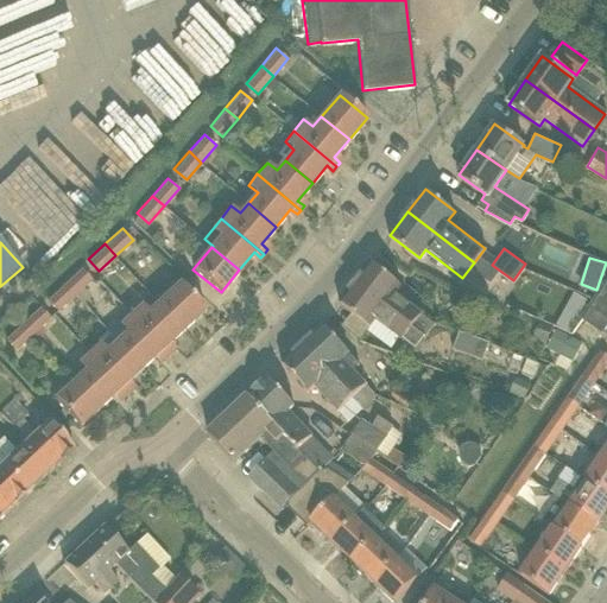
[(402,285),(370,261),(355,281),(425,335),(435,322),(396,292),(402,285)]
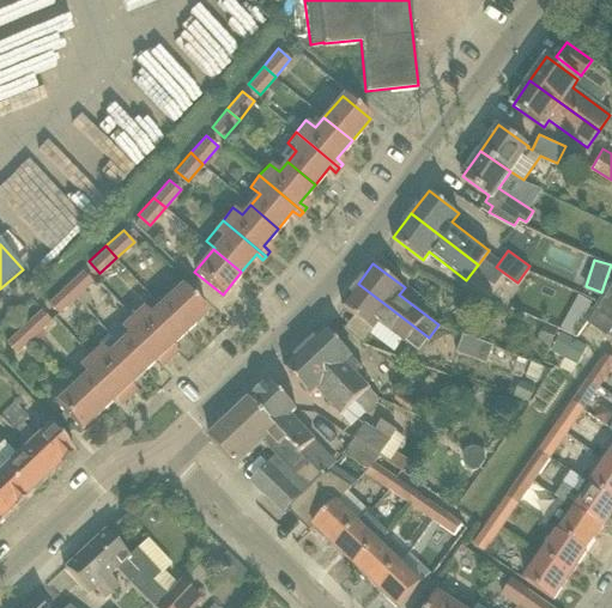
[(82,269),(65,285),(76,297),(92,280),(82,269)]
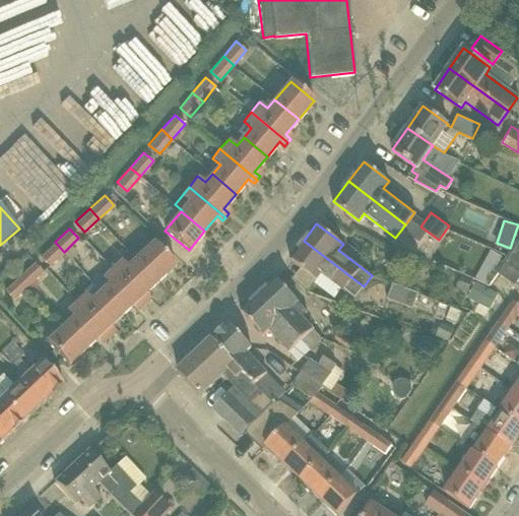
[(322,272),(354,298),(364,286),(304,241),(289,258),(317,278),(322,272)]
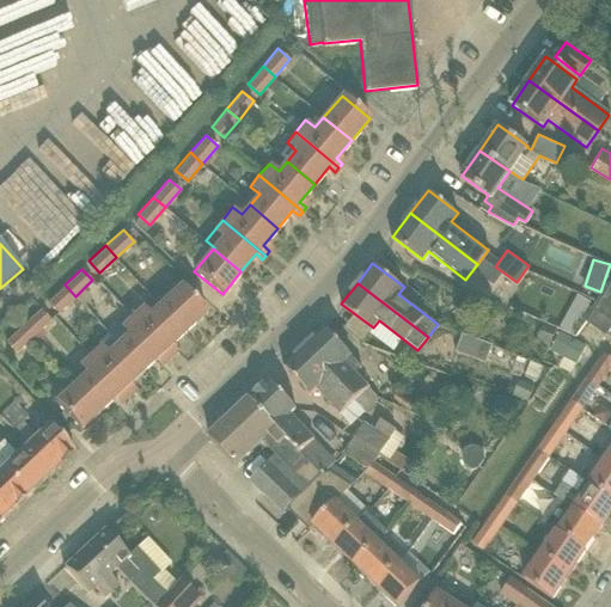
[(75,296),(65,284),(48,300),(65,319),(72,312),(74,316),(84,306),(75,296)]
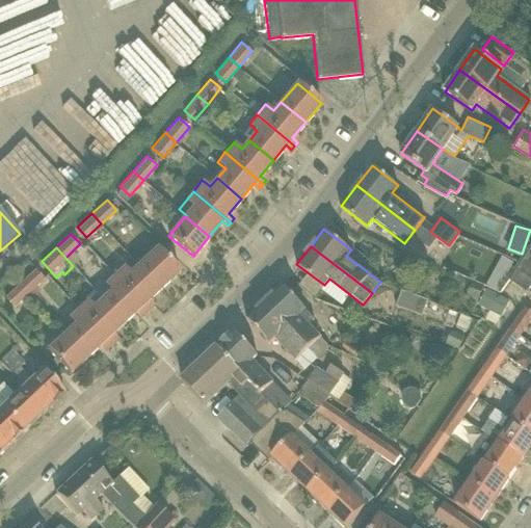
[(160,287),(179,270),(157,247),(139,265),(160,287)]
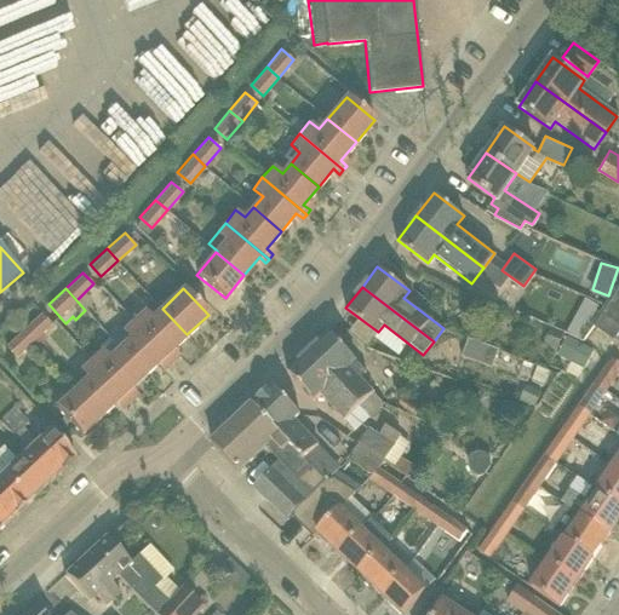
[(585,295),(575,314),(589,321),(599,304),(585,295)]
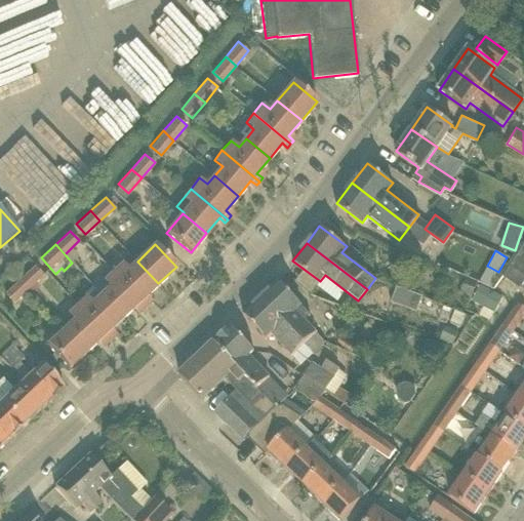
[(510,261),(500,273),(519,286),(523,278),(523,253),(517,265),(510,261)]
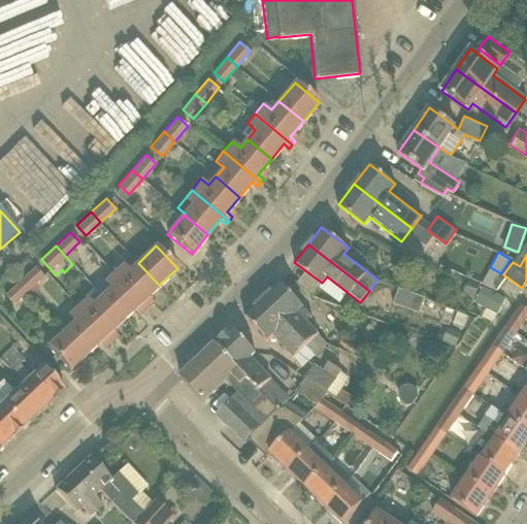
[(138,263),(131,256),(124,264),(123,263),(112,271),(146,307),(150,304),(144,299),(159,285),(138,263)]
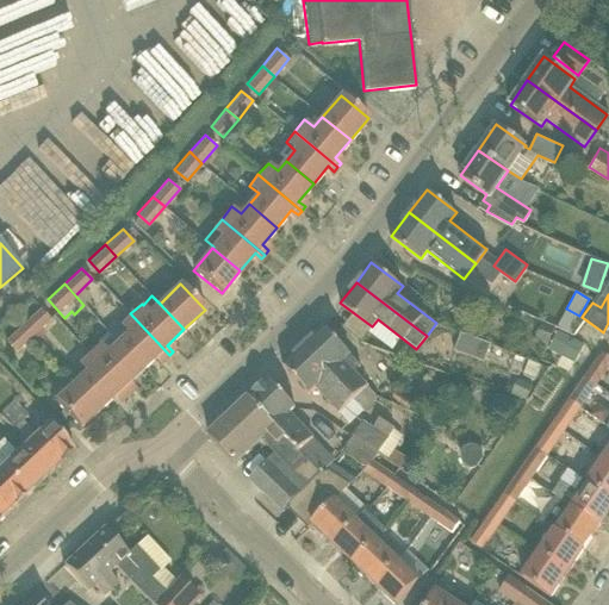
[(39,306),(23,322),(33,334),(50,317),(39,306)]
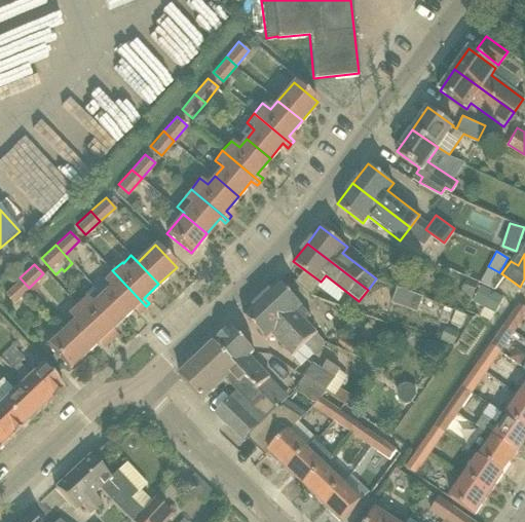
[(146,306),(112,270),(103,280),(95,288),(122,318),(137,304),(142,309),(146,306)]
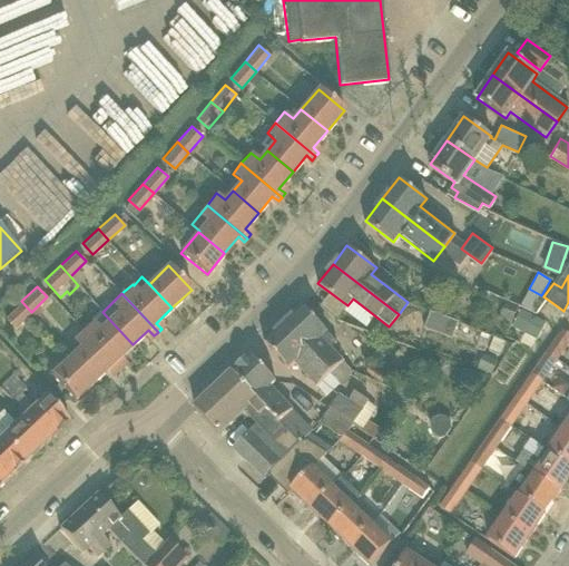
[(504,300),(497,319),(510,324),(517,304),(504,300)]
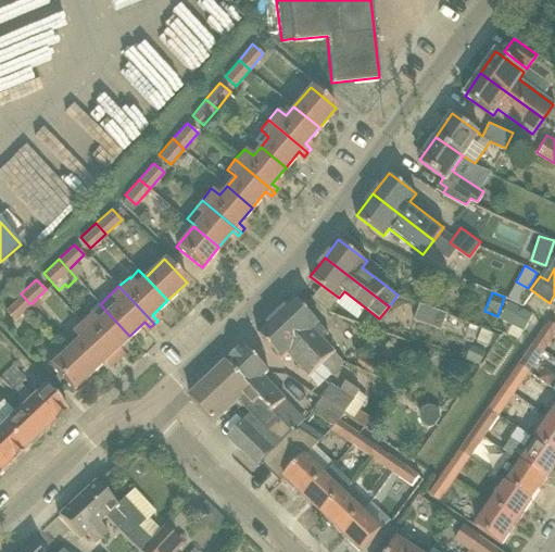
[(14,318),(30,304),(21,293),(5,309),(14,318)]
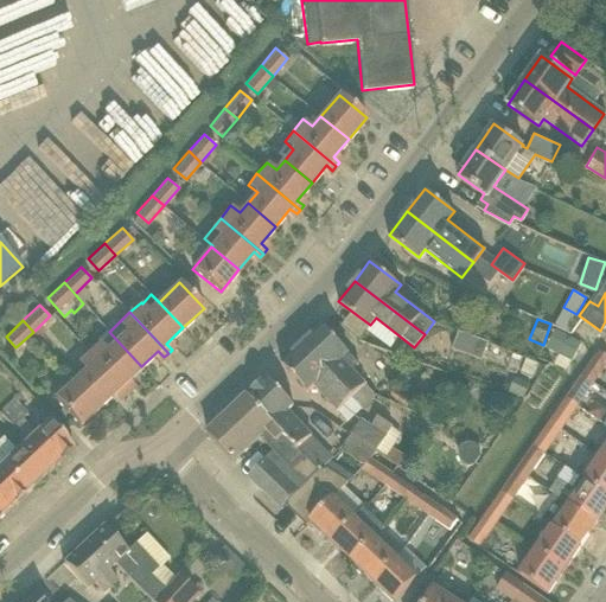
[(351,396),(352,395),(362,405),(376,394),(342,357),(348,351),(321,324),(301,343),(351,396)]
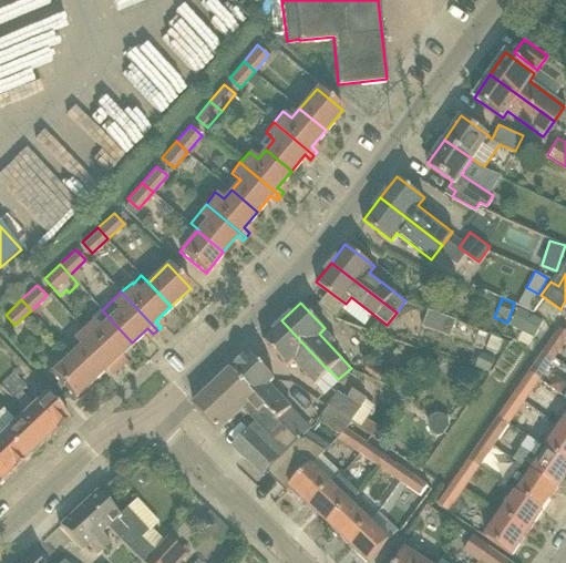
[(429,307),(422,324),(450,335),(456,318),(429,307)]
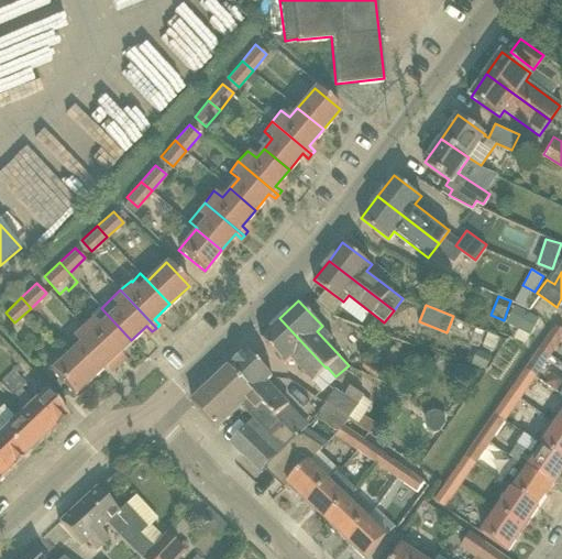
[(107,319),(101,326),(91,316),(81,325),(117,363),(121,360),(116,354),(131,340),(101,308),(99,310),(107,319)]
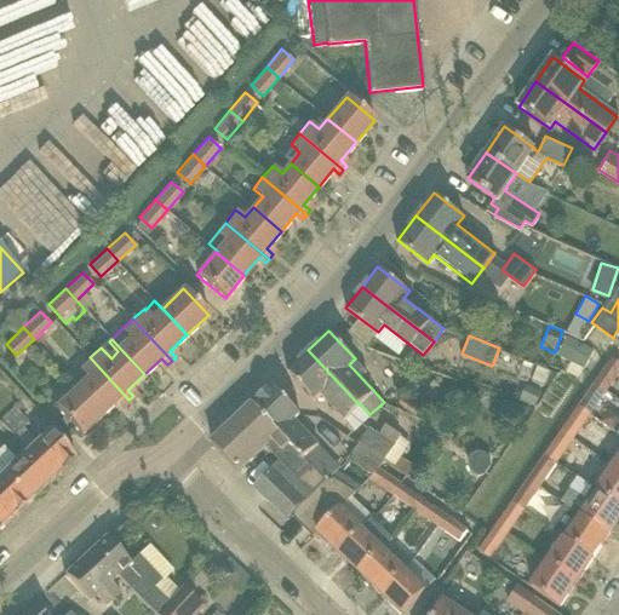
[(308,350),(287,371),(313,397),(320,391),(345,418),(359,404),(308,350)]
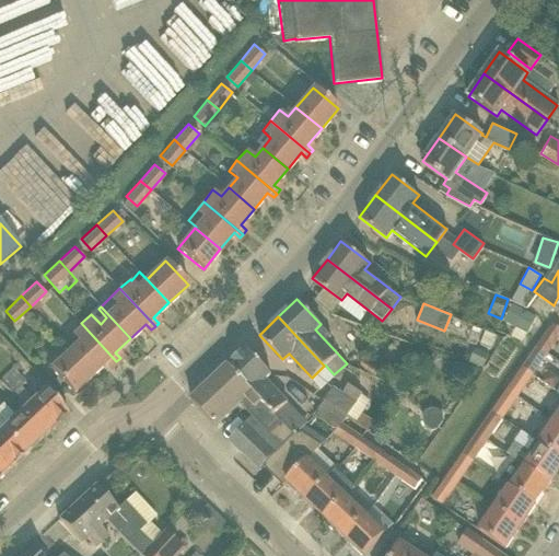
[(558,325),(552,322),(537,345),(548,351),(558,334),(558,325)]
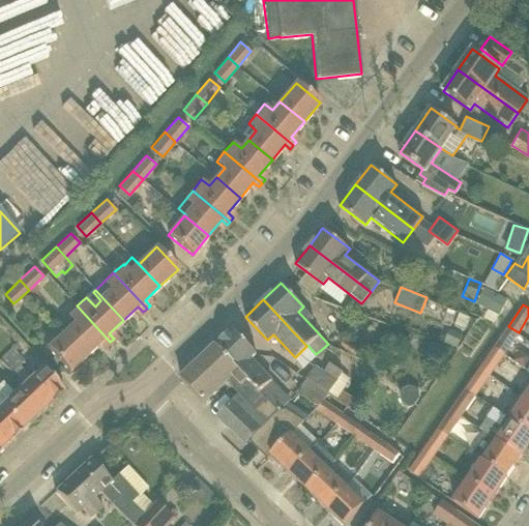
[(67,315),(76,325),(67,332),(87,354),(101,340),(107,345),(110,342),(77,305),(67,315)]
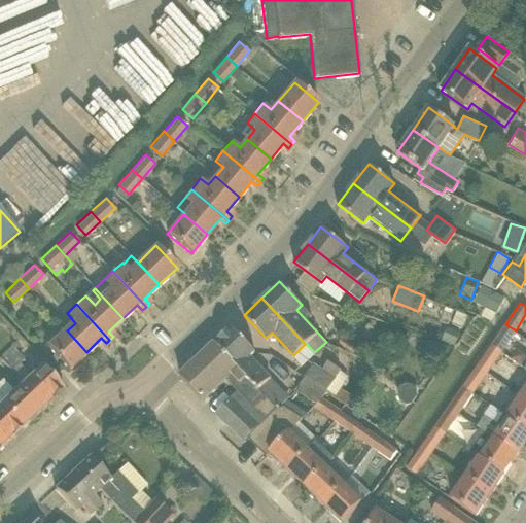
[(471,315),(456,309),(451,321),(462,325),(463,324),(466,326),(471,315)]
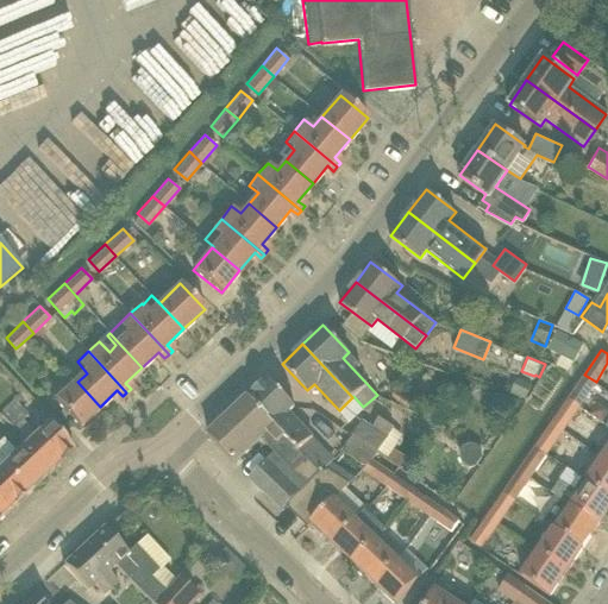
[(584,375),(568,397),(580,406),(596,382),(584,375)]
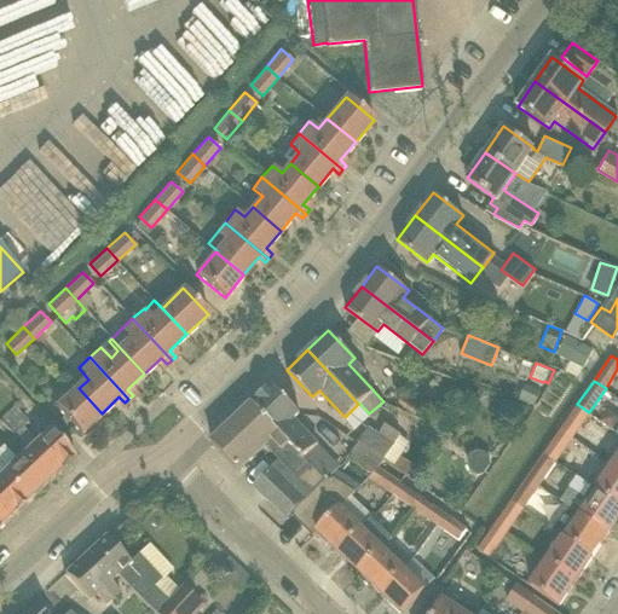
[(525,382),(519,398),(533,404),(539,388),(525,382)]
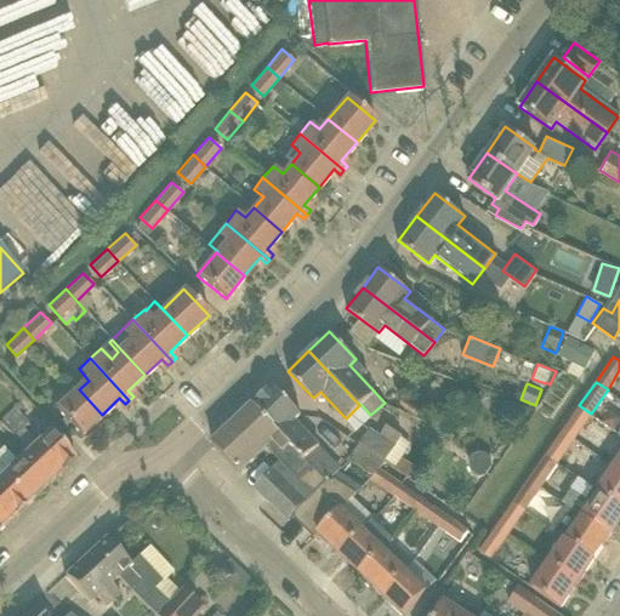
[(300,412),(273,385),(254,403),(279,431),(305,456),(318,443),(294,417),(300,412)]
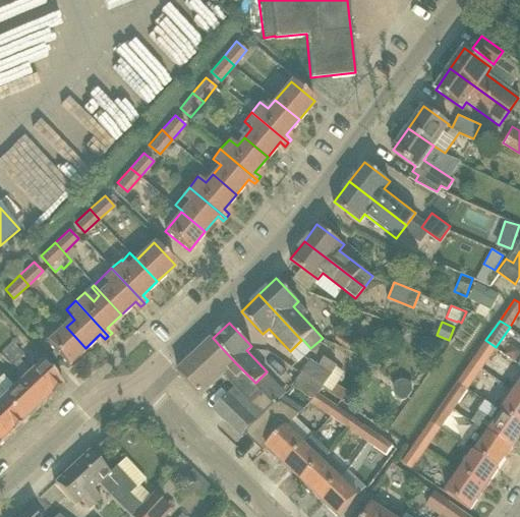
[(49,344),(67,364),(85,348),(66,327),(49,344)]
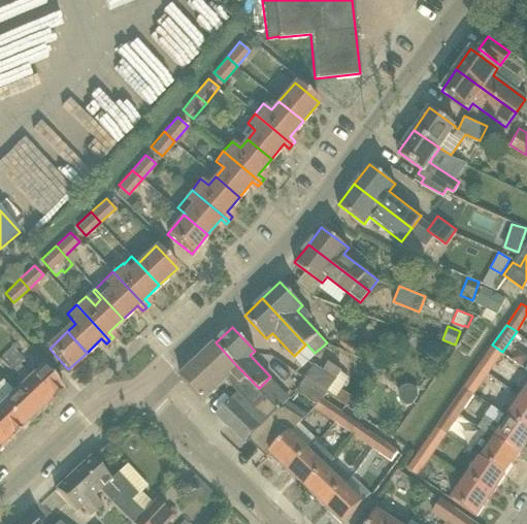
[(429,338),(422,357),(441,364),(449,346),(429,338)]
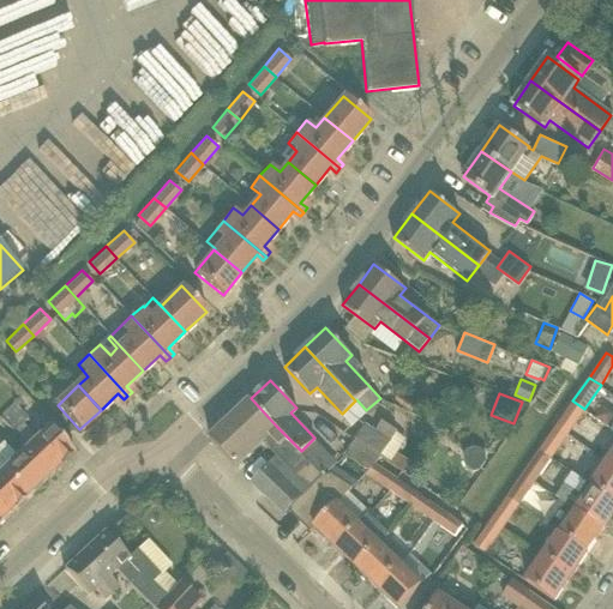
[(210,438),(235,464),(252,448),(263,439),(269,433),(276,426),(251,398),(210,438)]
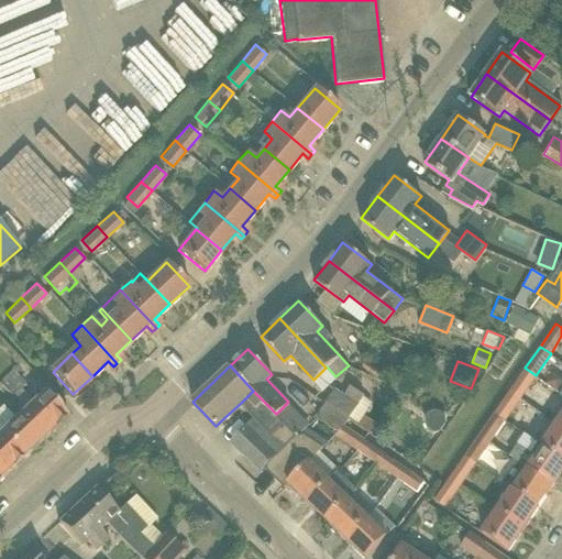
[(525,368),(509,388),(520,396),(536,375),(525,368)]
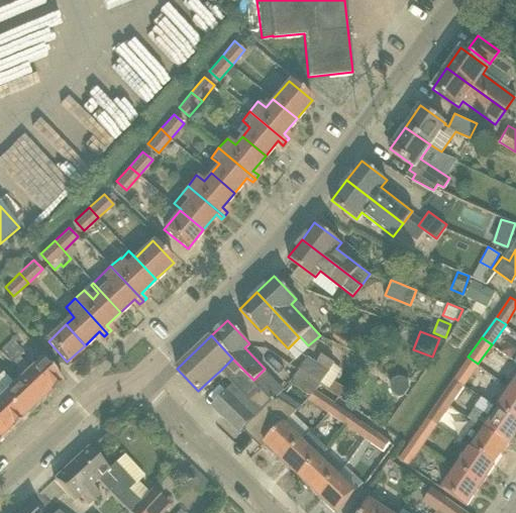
[(22,350),(11,338),(0,349),(10,362),(18,354),(22,350)]
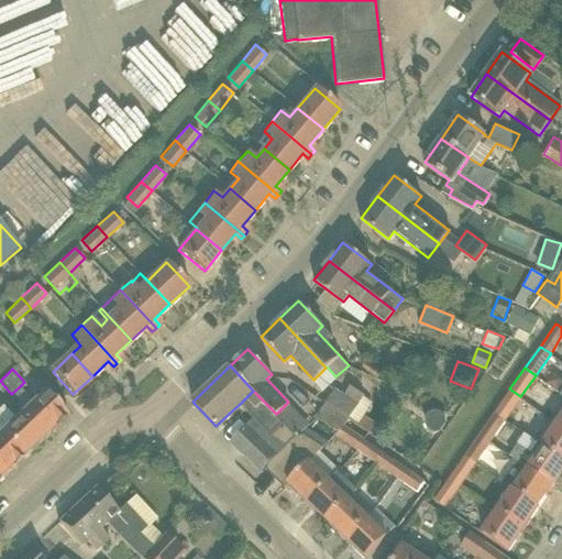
[(324,401),(349,417),(362,426),(368,430),(375,420),(364,414),(373,399),(350,385),(344,393),(334,386),(324,401)]
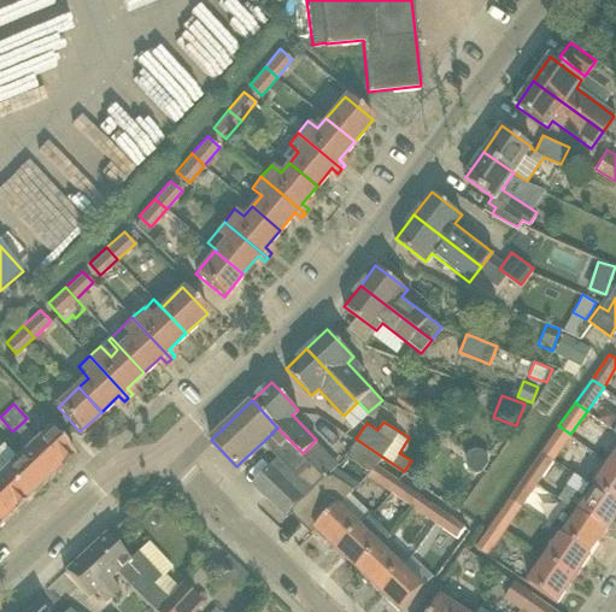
[(22,423),(12,431),(53,474),(75,453),(47,425),(35,436),(22,423)]
